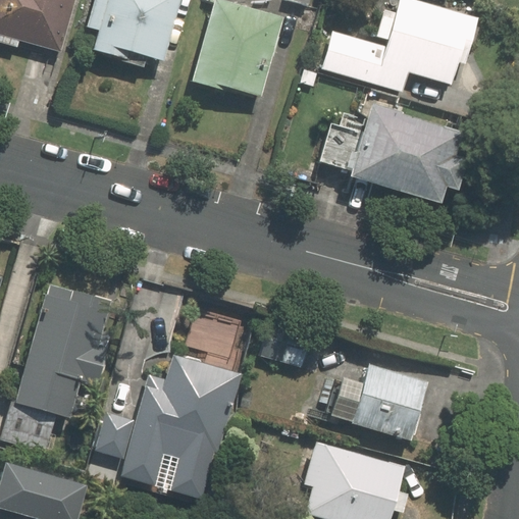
[(0,44),(17,49),(19,40),(60,51),(73,0),(0,0),(0,44)]
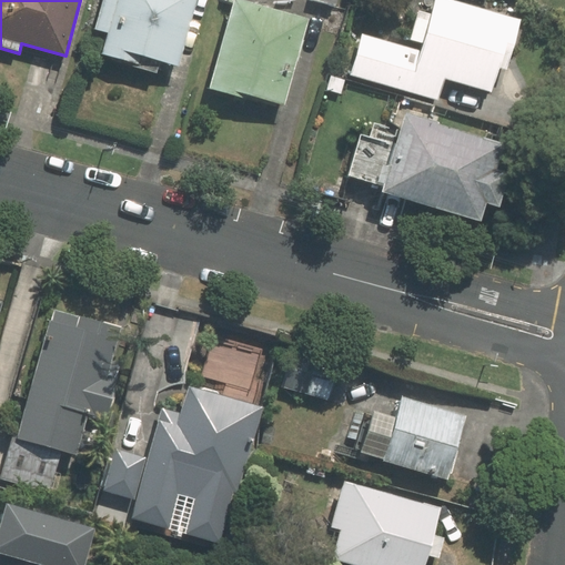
[(153,60),(179,67),(195,0),(100,0),(93,29),(108,32),(100,61),(150,73),(153,60)]
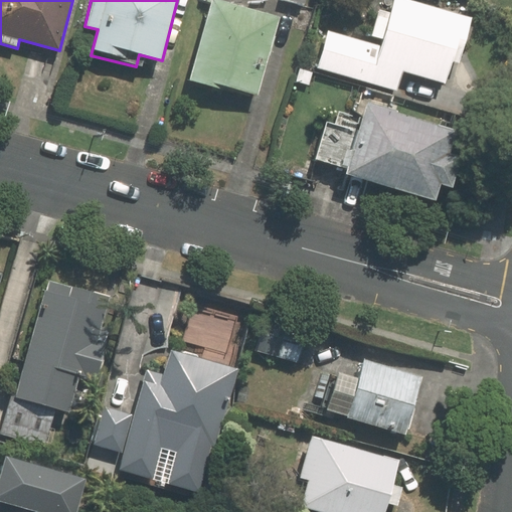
[(215,82),(257,96),(281,17),(224,0),(210,0),(186,82),(213,91),(215,82)]
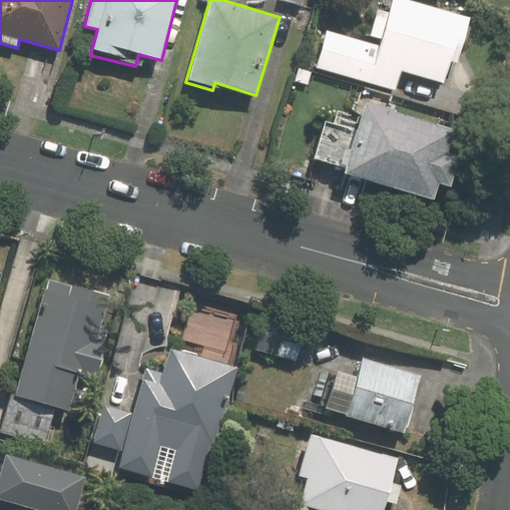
[(305,0),(275,0),(275,3),(301,12),(305,0)]
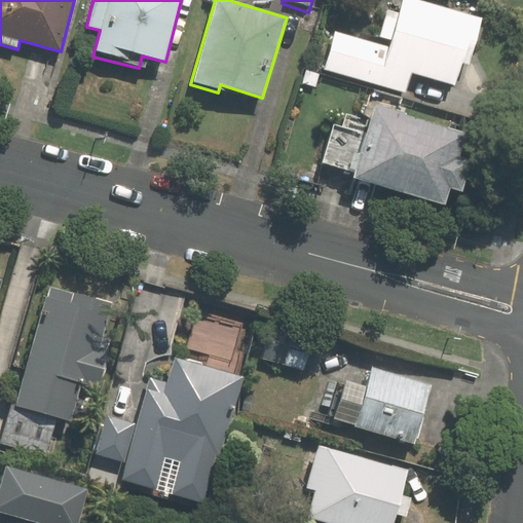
[(462,62),(470,64),(483,19),(421,0),(401,0),(398,11),(384,7),(375,36),(391,41),(384,63),(344,50),(337,73),(402,92),(408,71),(455,85),(462,62)]
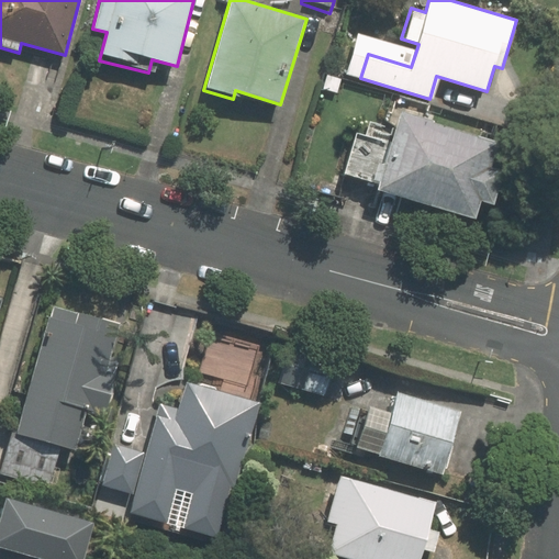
[(353,141),(344,172),(379,182),(378,187),(479,216),(484,201),(496,204),(506,169),(494,166),(502,138),(403,110),(391,152),(353,141)]
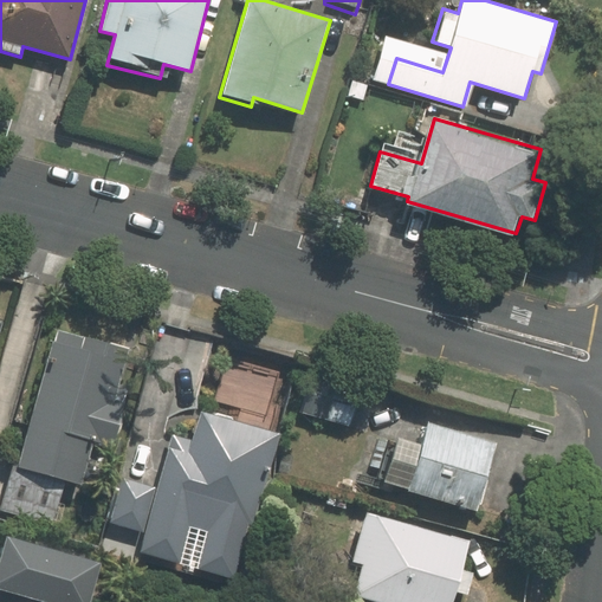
[(0,512),(51,528),(65,479),(82,484),(92,442),(114,448),(127,399),(117,395),(130,348),(57,328),(20,463),(11,460),(0,498),(0,512)]
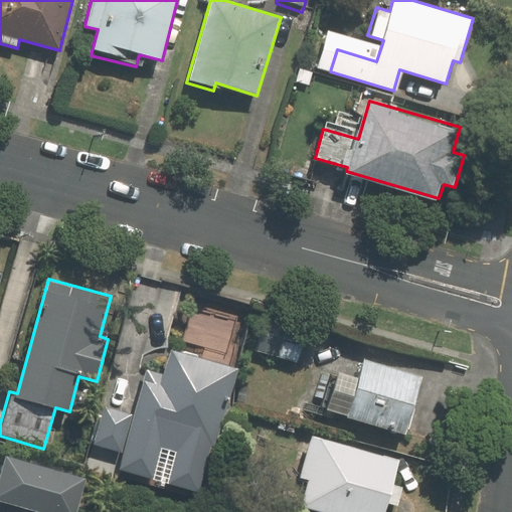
[(116,471),(195,493),(208,444),(215,446),(237,366),(152,342),(132,412),(105,404),(93,446),(120,454),(116,471)]
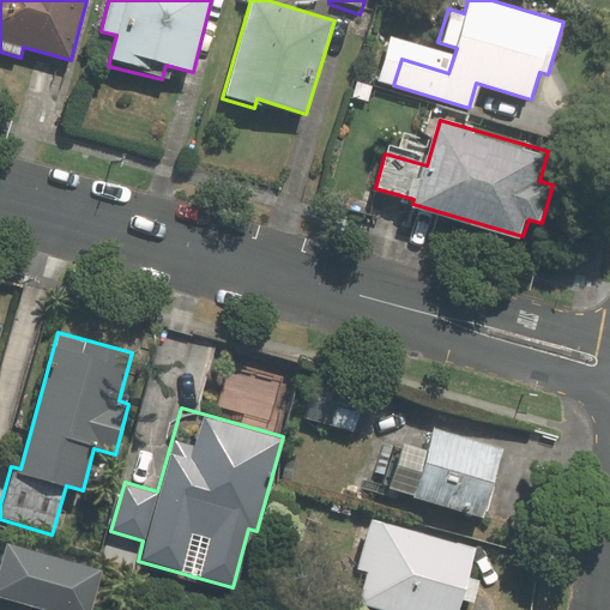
[(402,450),(393,446),(382,478),(391,481),(388,488),(481,519),(505,447),(435,424),(432,434),(421,430),(416,445),(404,441),(402,450)]
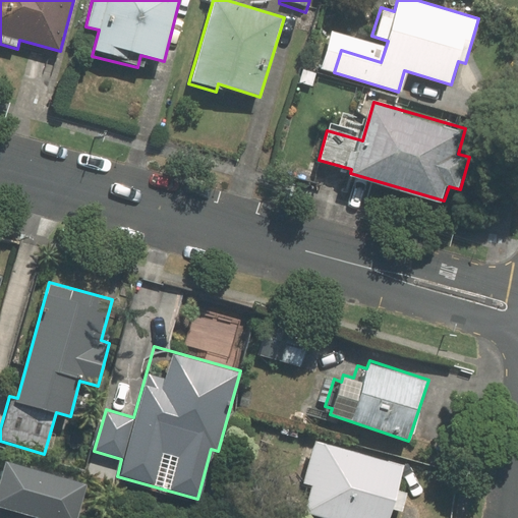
[(390,517),(393,511),(402,513),(407,494),(398,492),(405,466),(314,441),(303,483),(312,485),(304,513),(321,517),(390,517)]
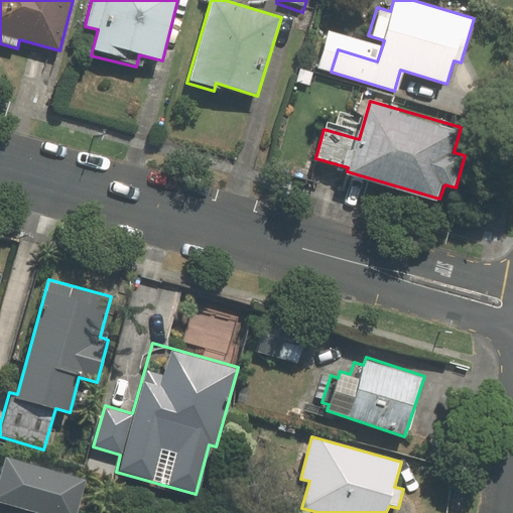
[(79,512),(90,477),(5,452),(0,470),(0,512),(79,512)]
